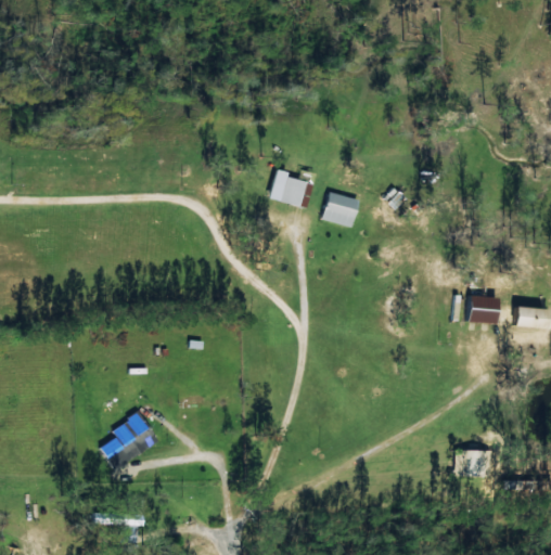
[(307,208),(316,172),(300,169),(298,179),(287,176),(289,171),(277,168),(269,198),(307,208)]
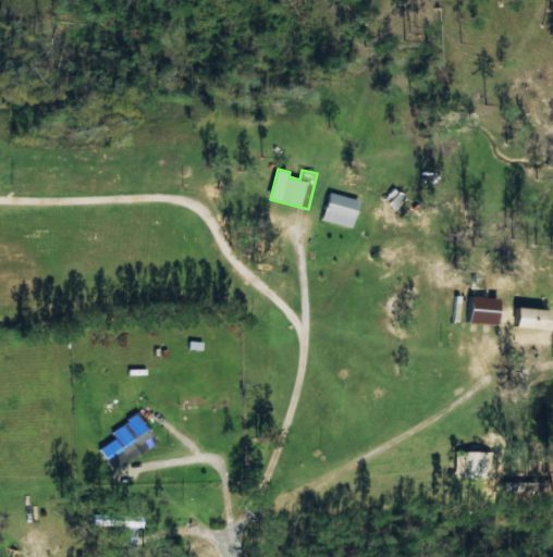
[(324,221),(355,226),(359,198),(329,194),(324,221)]
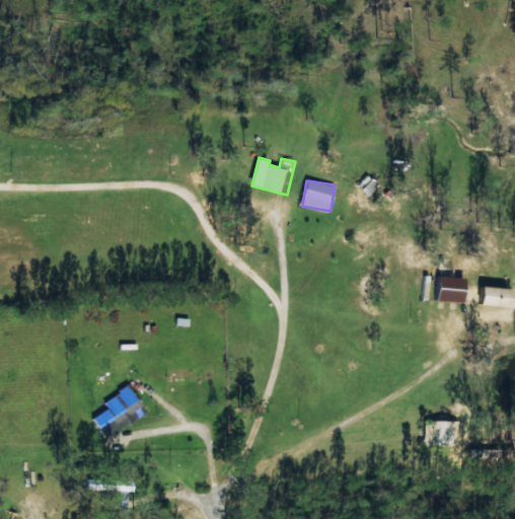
[(438,300),(477,303),(479,286),(465,285),(465,278),(454,277),(455,265),(441,264),(438,300)]
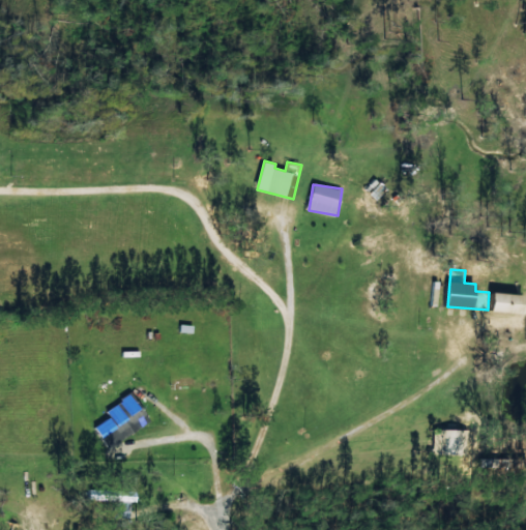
[(518,294),(492,293),(492,313),(517,314),(518,294)]
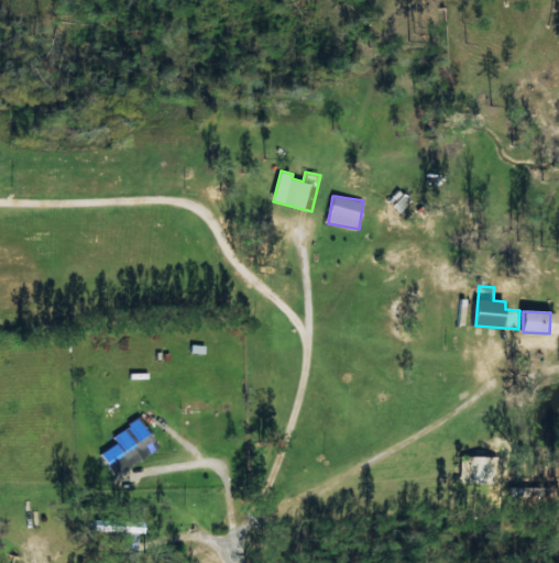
[(116,474),(161,446),(142,417),(113,434),(118,442),(102,452),(116,474)]
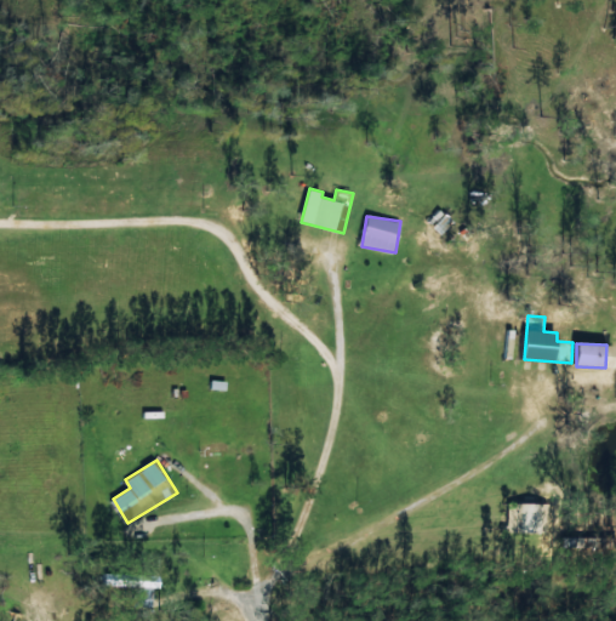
[(548,534),(548,494),(522,494),(522,502),(511,502),(509,533),(548,534)]
